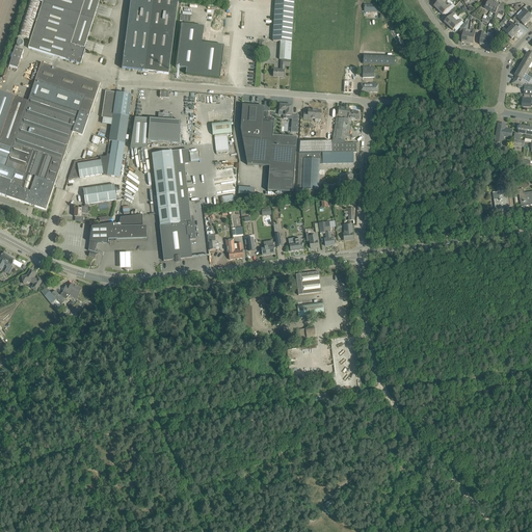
[(31,38),(28,48),(55,56),(54,59),(59,61),(60,58),(72,62),(80,64),(82,60),(85,49),(84,49),(99,0),(31,0),(43,4),(32,36),(31,38)]
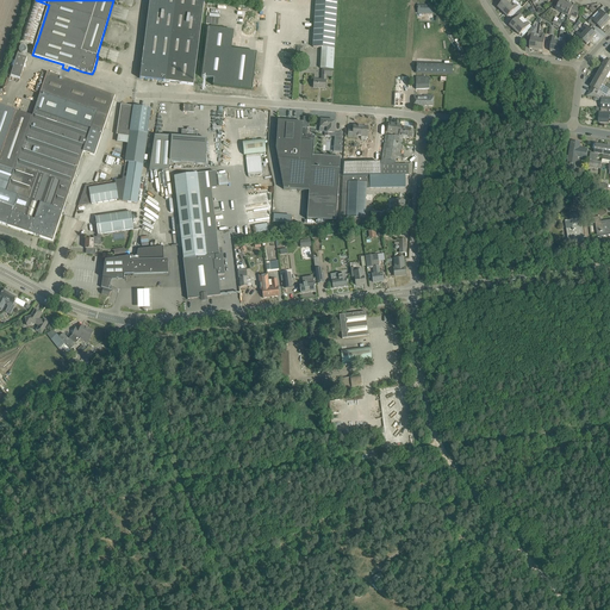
[(149,0),(141,73),(139,79),(193,86),(204,0),(149,0)]
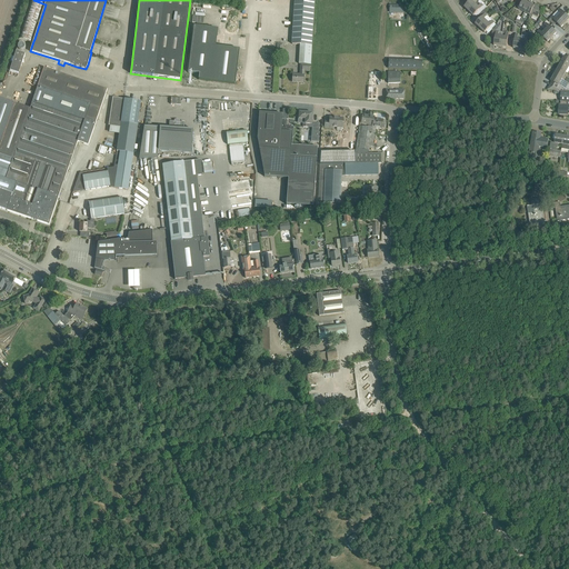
[(311,45),(313,0),(293,0),(291,43),(300,45),(311,45)]
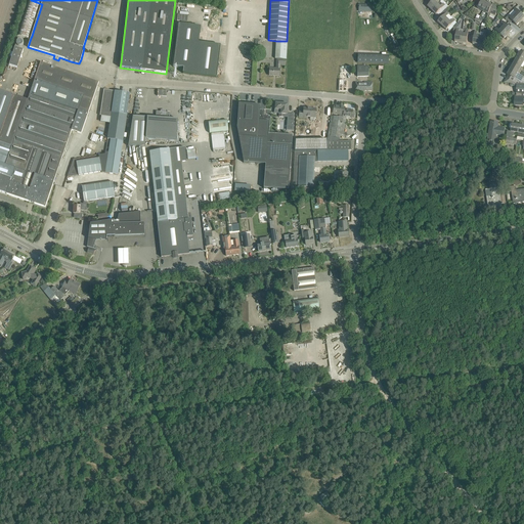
[(433,0),(428,6),(430,9),(432,11),(440,2),(438,0),(433,0)]
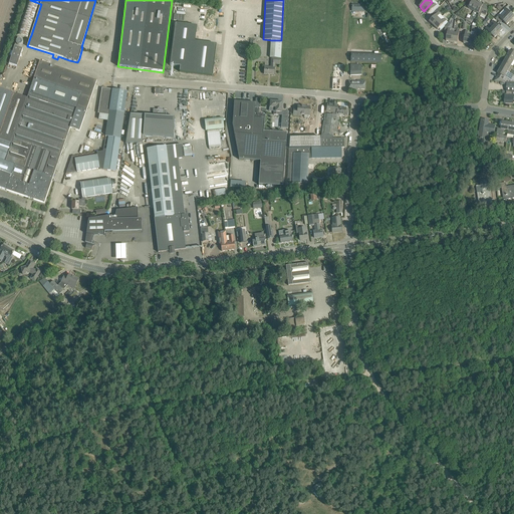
[(30,37),(31,35),(30,35),(39,4),(28,1),(17,35),(29,39),(29,37),(30,37)]
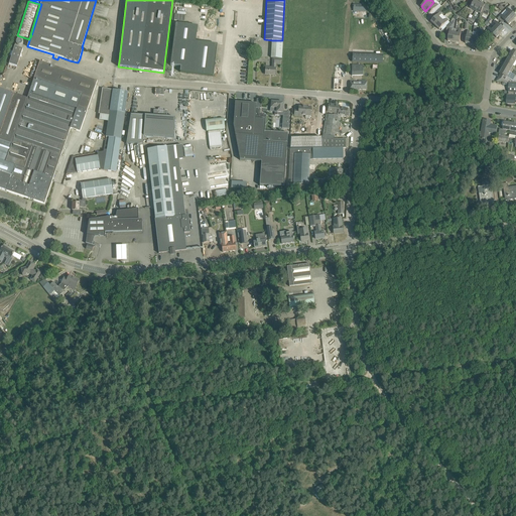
[(480,3),(475,1),(471,8),(476,11),(480,3)]
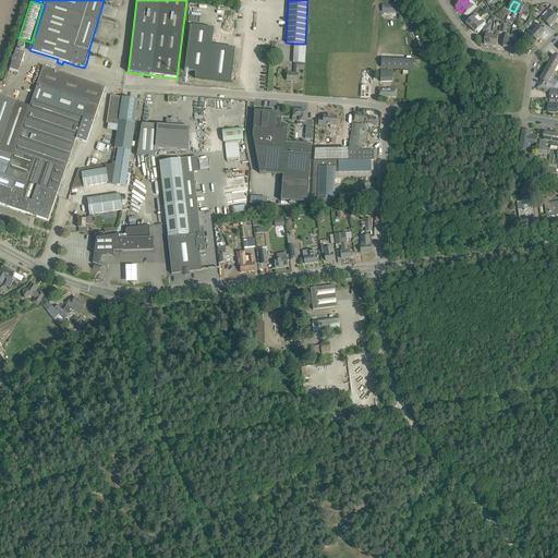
[(471,4),(469,2),(460,12),(461,13),(462,13),(464,15),(474,5),(472,4),(471,4)]
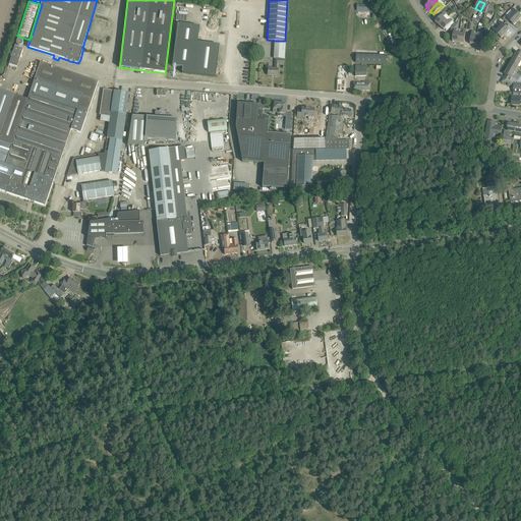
[(489,6),(484,3),(480,11),(485,14),(489,6)]
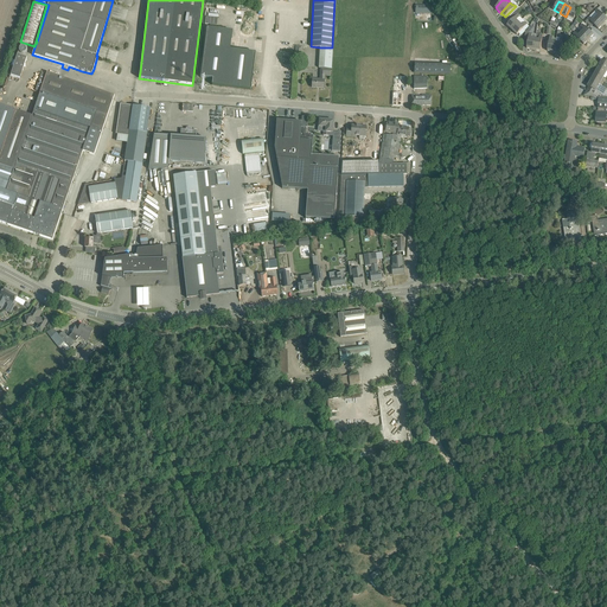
[(579,10),(570,5),(570,7),(566,17),(564,19),(567,20),(569,17),(574,19),(579,10)]
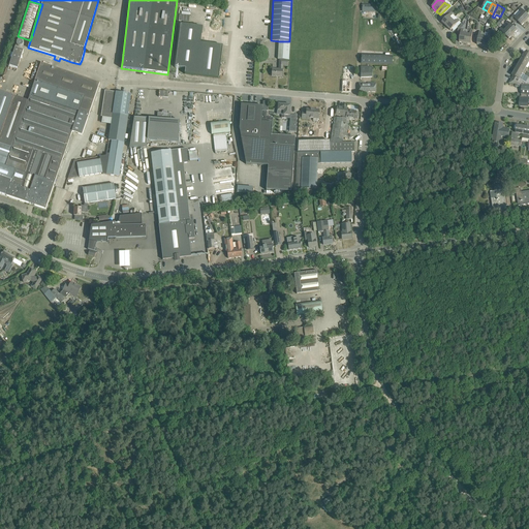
[(528,18),(528,16),(521,8),(519,10),(522,13),(520,16),(526,22),(528,20),(527,20),(528,18)]
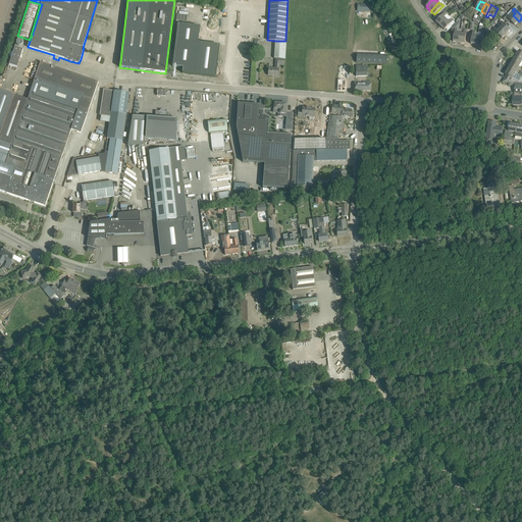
[(447,11),(445,9),(439,13),(442,15),(436,22),(438,24),(439,27),(444,22),(447,19),(445,17),(447,14),(445,13),(447,11)]
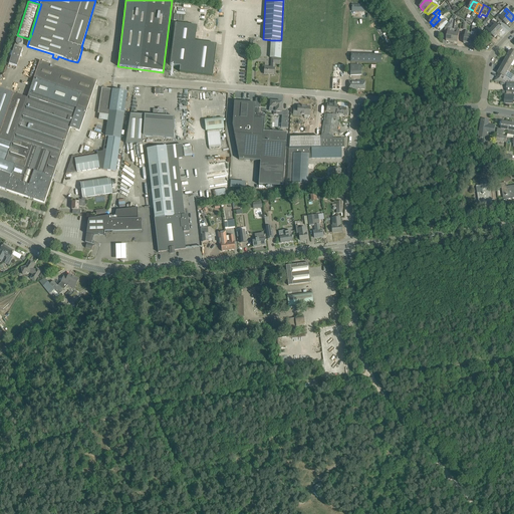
[(502,17),(499,14),(496,18),(499,22),(502,20),(507,25),(509,22),(510,23),(511,21),(505,15),(502,17)]
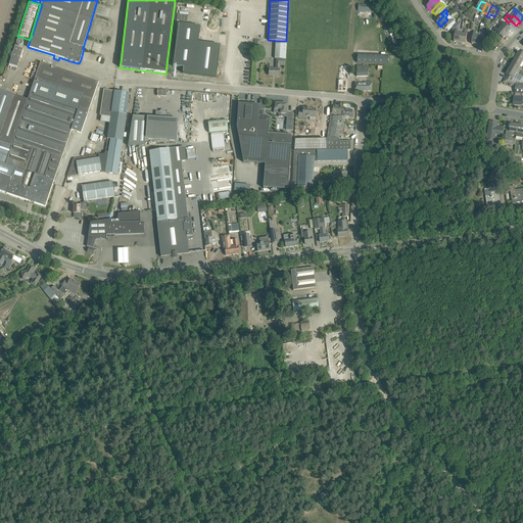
[(444,22),(440,27),(442,29),(443,28),(445,31),(448,27),(452,25),(455,21),(453,19),(449,21),(447,19),(444,22)]
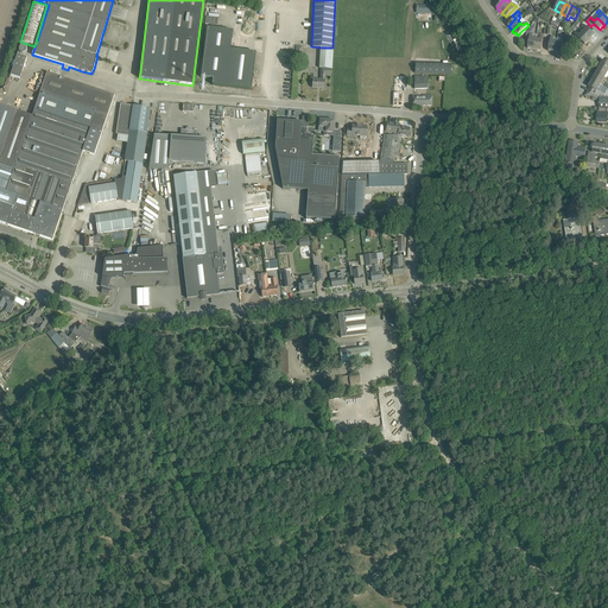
[(595,35),(584,25),(582,27),(586,30),(582,33),(590,40),(593,38),(591,38),(595,35)]
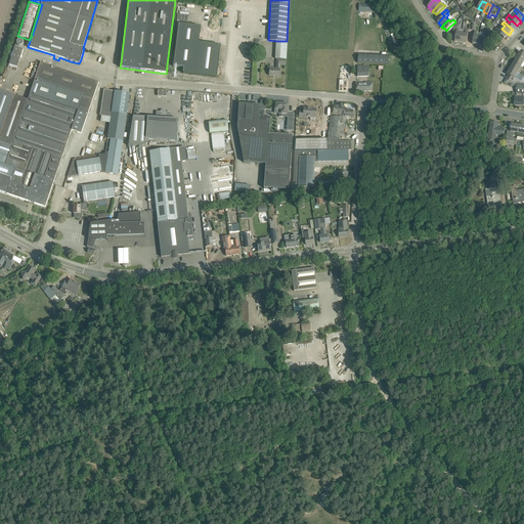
[(178,25),(173,67),(184,68),(183,74),(216,78),(220,46),(199,43),(201,27),(178,25)]
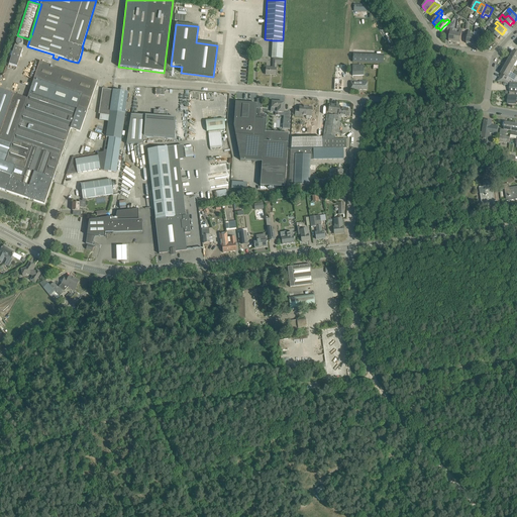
[(502,34),(495,28),(493,30),(490,27),(489,29),(498,38),(500,35),(500,36),(502,34)]
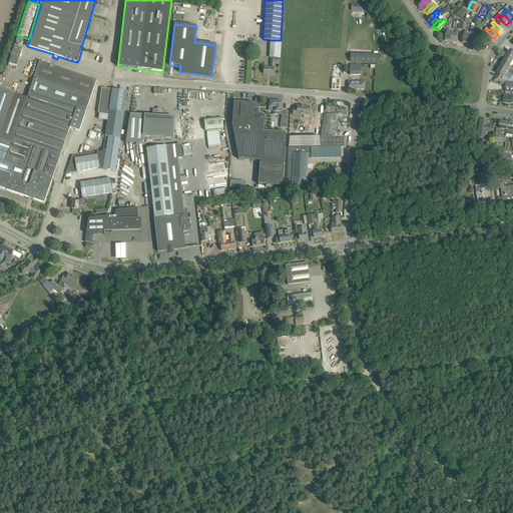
[(281,40),(271,40),(270,58),(272,58),(280,58),(281,40)]
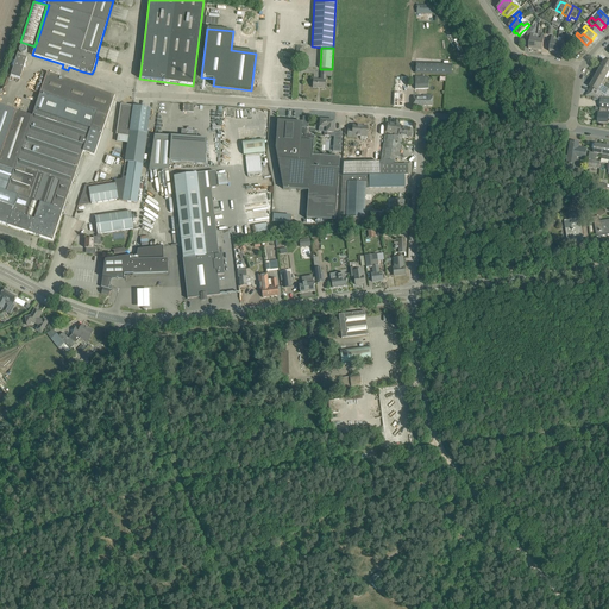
[(18,55),(11,75),(20,79),(24,67),(25,64),(26,57),(18,55)]
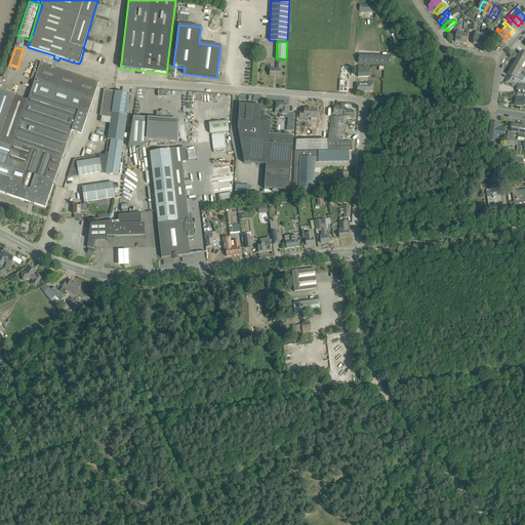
[(522,68),(524,62),(518,57),(515,64),(522,68)]
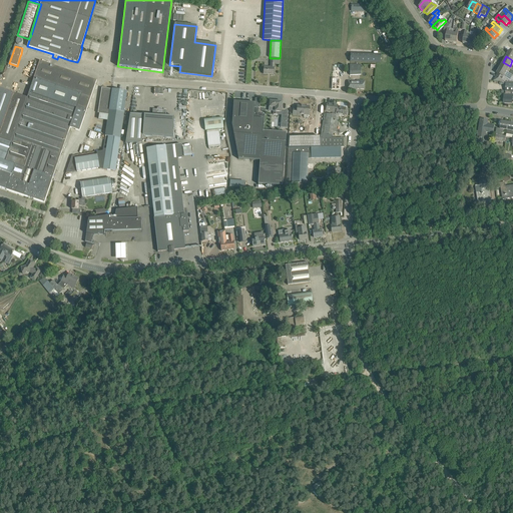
[(280,58),(272,58),(271,67),(264,67),(264,74),(274,74),(275,64),(279,64),(280,58)]
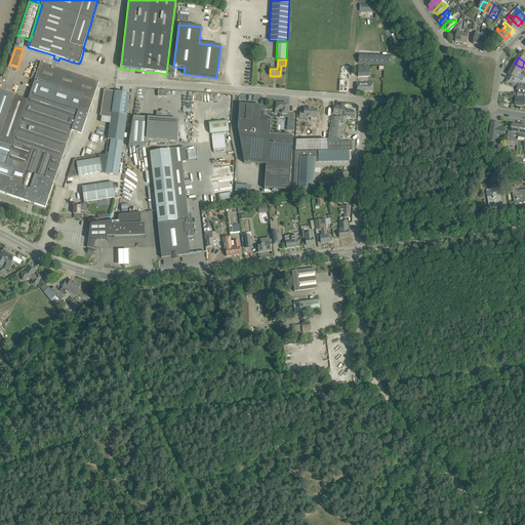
[(0,192),(6,194),(6,195),(30,203),(35,204),(45,208),(53,185),(56,174),(63,159),(65,150),(70,135),(72,131),(81,134),(98,82),(55,68),(56,65),(51,63),(50,66),(41,63),(40,65),(36,63),(31,78),(35,80),(30,94),(28,101),(23,98),(14,95),(0,90),(0,192)]
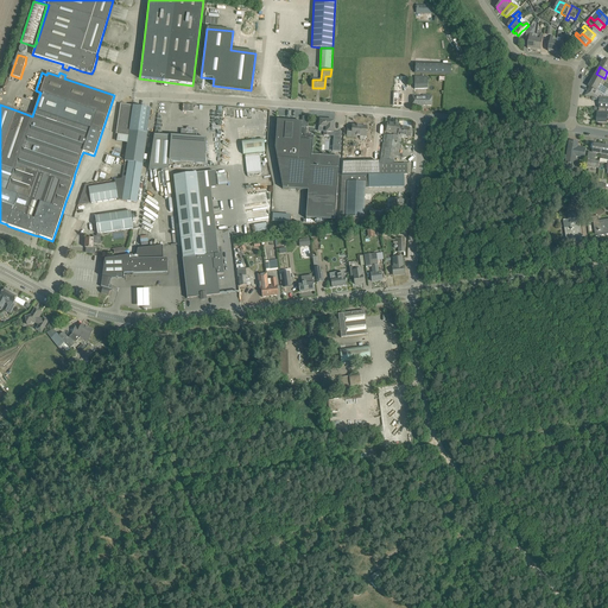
[(593,81),(603,87),(601,84),(605,78),(596,74),(593,81)]
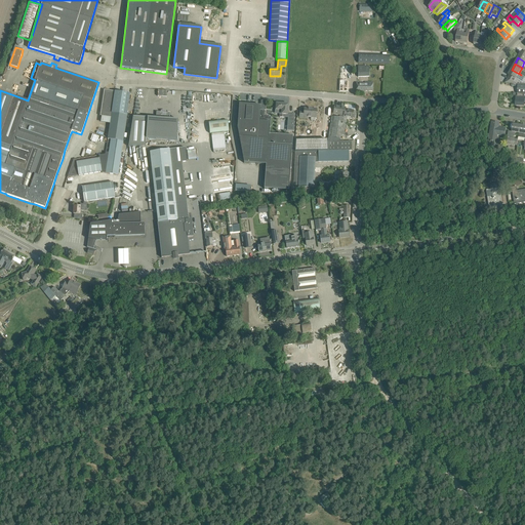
[(369,77),(369,66),(358,66),(359,78),(369,77)]
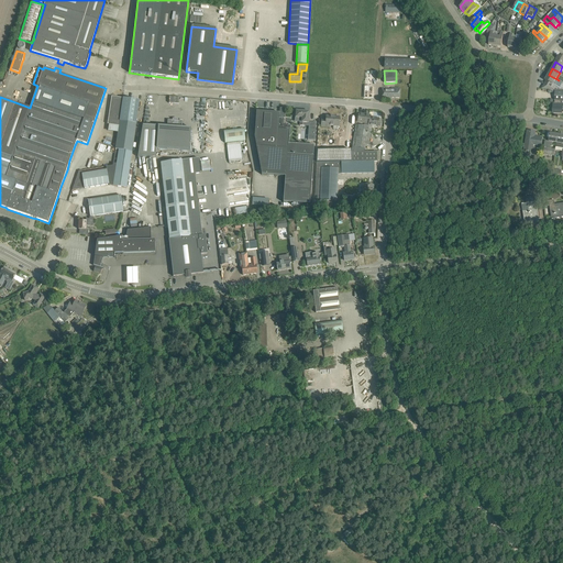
[(547,81),(555,87),(556,86),(555,86),(559,80),(549,75),(544,80),(547,81)]
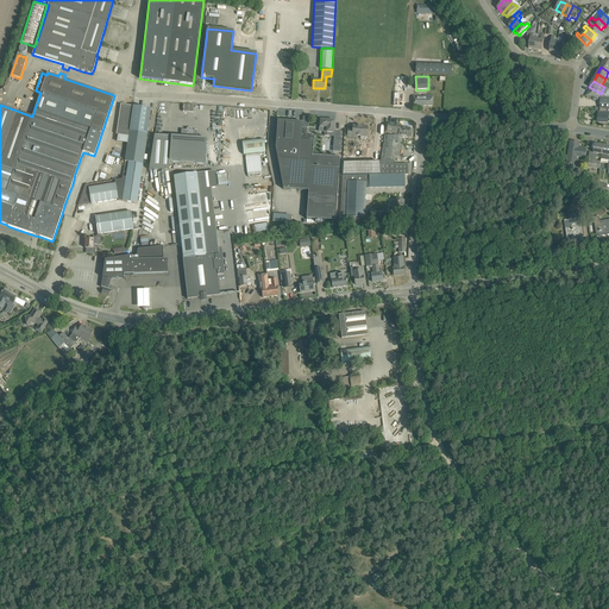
[(432,106),(432,100),(432,95),(424,95),(424,96),(413,96),(413,107),(424,107),(424,106),(432,106)]
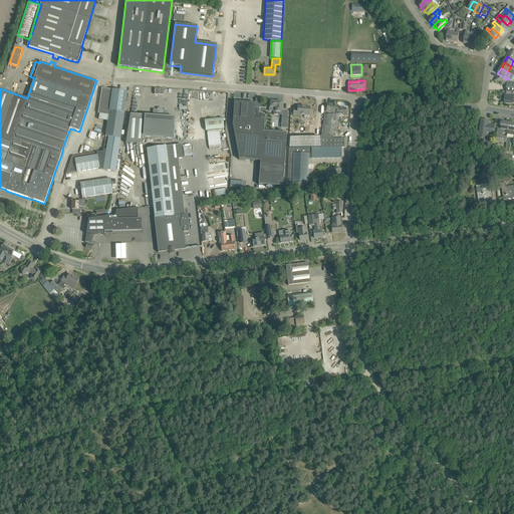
[(513,83),(507,83),(506,94),(505,94),(504,103),(513,103),(513,99),(513,83)]
